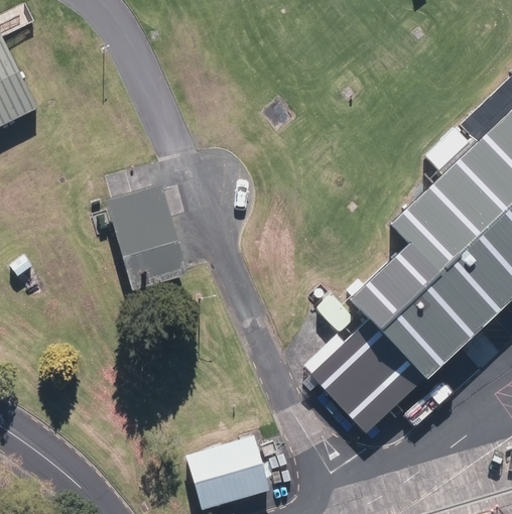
[(0,128),(39,109),(0,33),(0,128)]
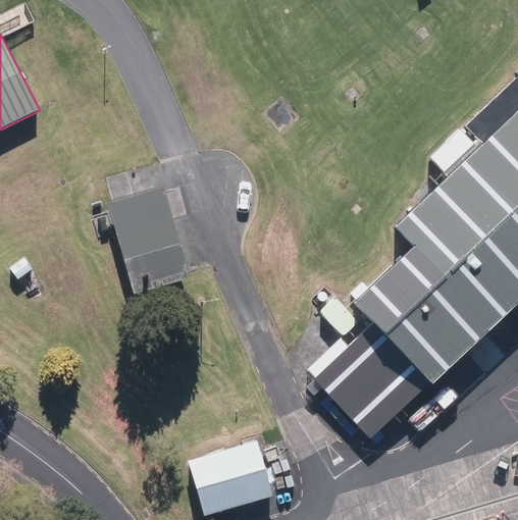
[(365,323),(310,376),(370,437),(517,300),(517,110),(392,231),(408,249),(349,306),(365,323)]
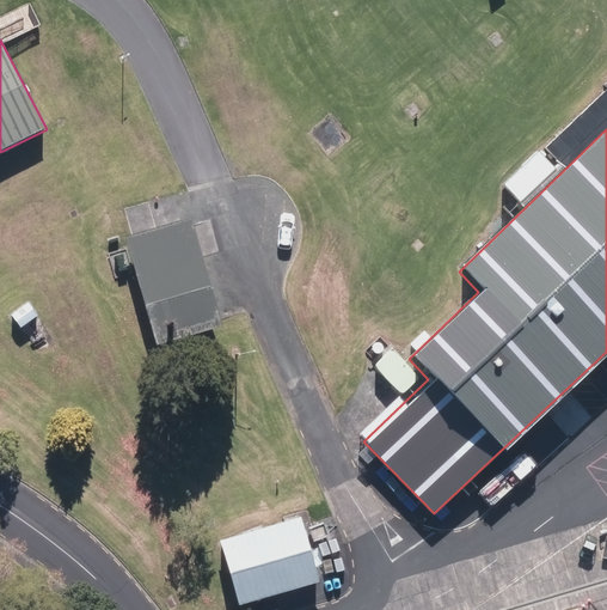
[(136,235),(126,238),(128,248),(136,274),(155,347),(222,327),(220,319),(191,218),(136,235)]
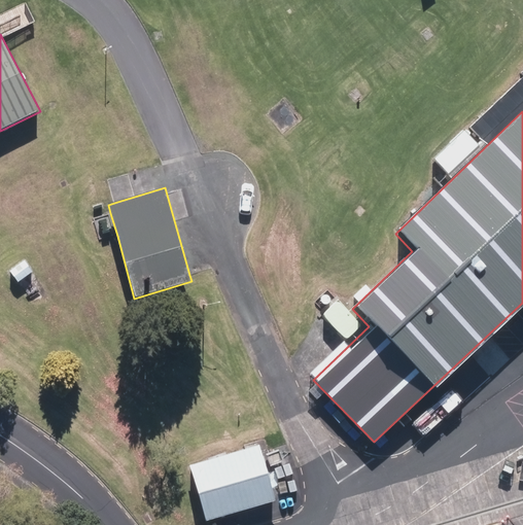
[(36,270),(28,259),(11,271),(14,277),(20,282),(36,270)]
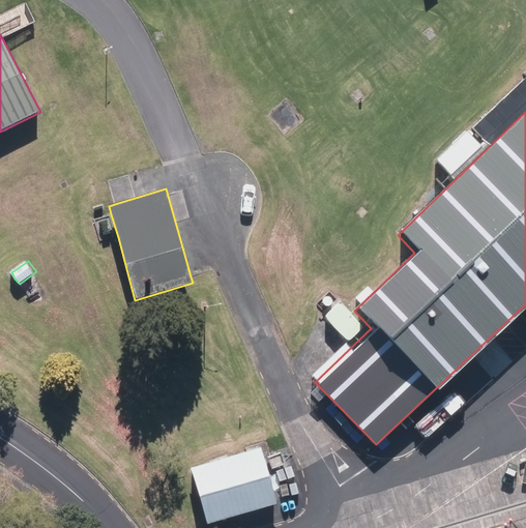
[(263,448),(188,468),(199,499),(207,524),(279,502),(263,448)]
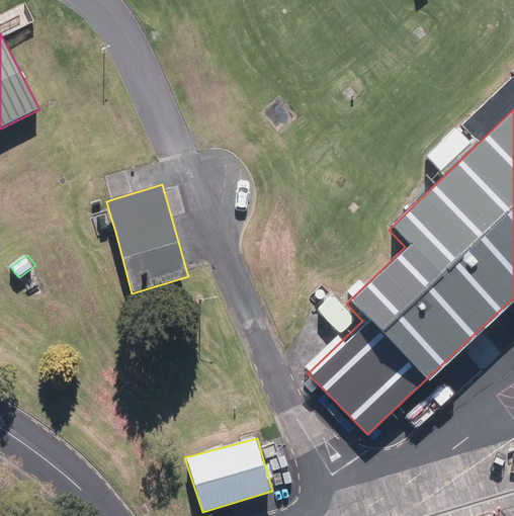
All buildings are outlined.
